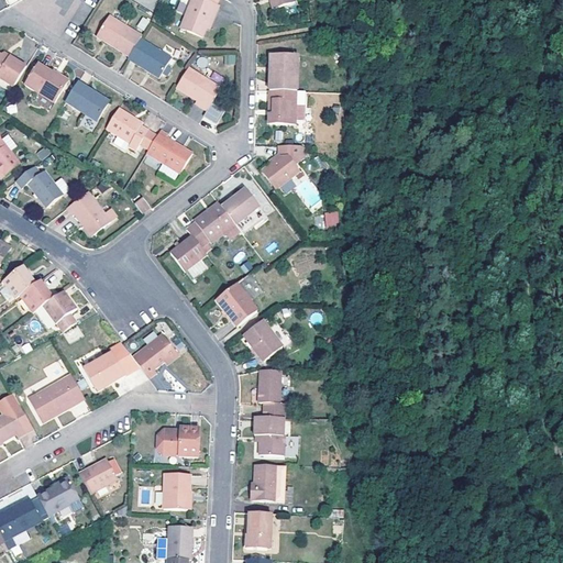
[(191,0),(180,29),(202,37),(206,29),(211,14),(216,17),(219,7),(217,6),(218,0),(191,0)]
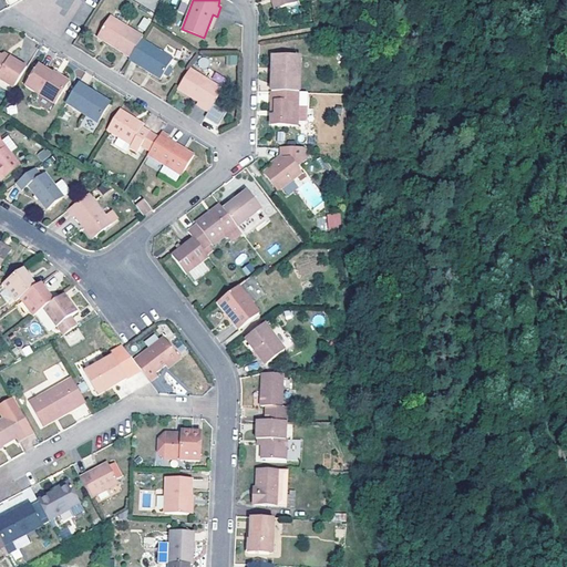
[(275,0),(279,10),(298,3),(296,0),(275,0)]
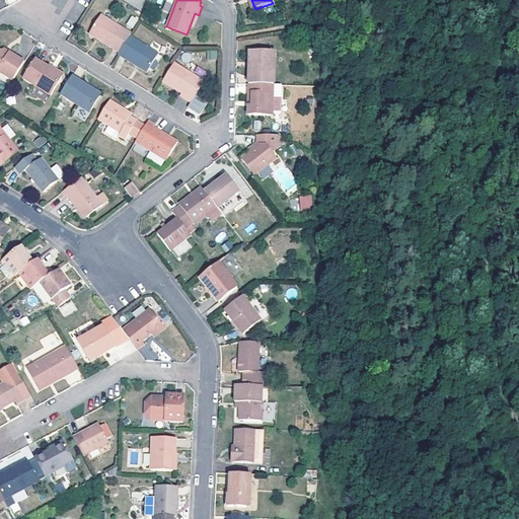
[(194,27),(199,15),(195,13),(190,26),(194,27)]
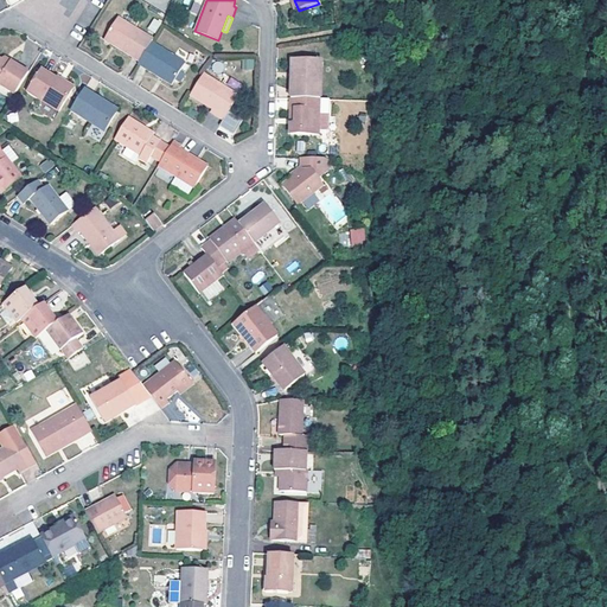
[(152,43),(153,39),(119,18),(104,40),(140,62),(152,43)]
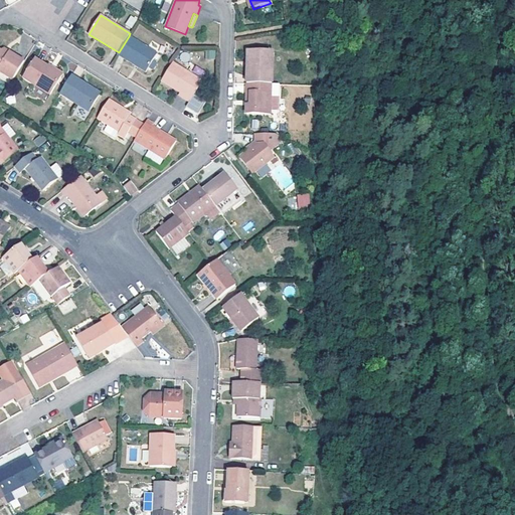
[(157,53),(129,36),(119,52),(117,54),(145,72),(149,68),(153,70),(157,63),(153,61),(157,53)]
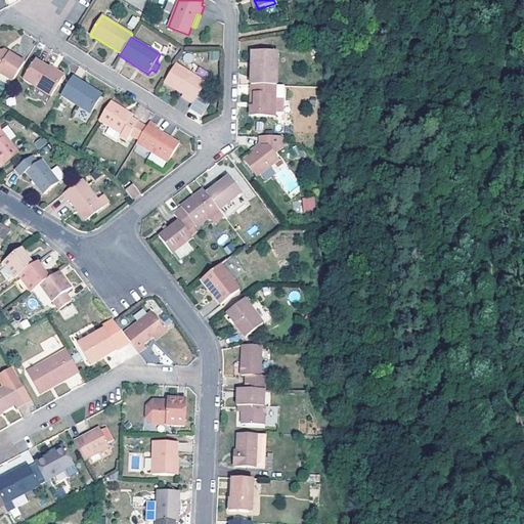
[(0,50),(0,74),(12,82),(25,62),(9,53),(8,56),(3,52),(0,50)]
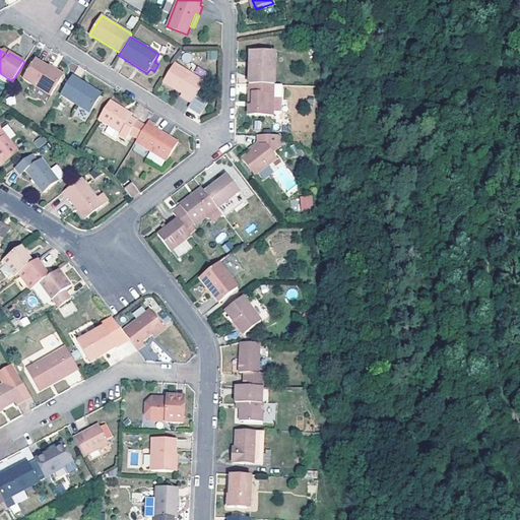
[(207,50),(207,59),(217,59),(217,50),(207,50)]
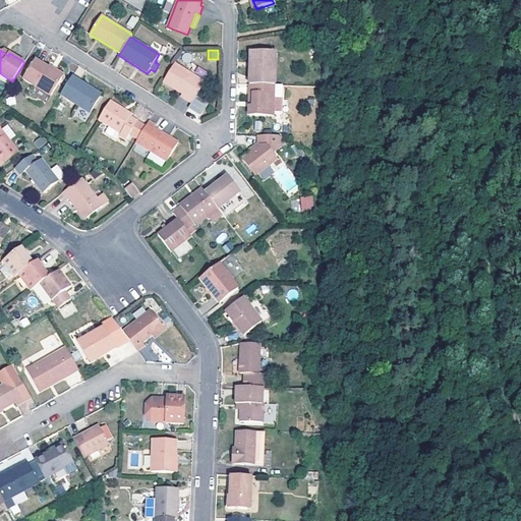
[(253,67),(253,84),(274,85),(275,85),(276,52),(250,51),(250,67),(253,67)]
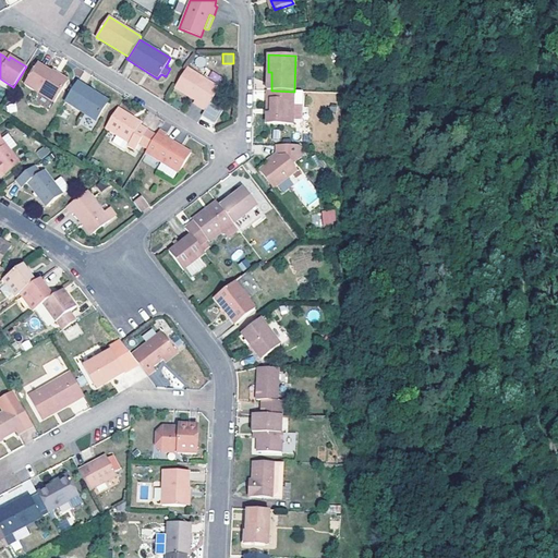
[(52,73),(38,64),(26,85),(55,104),(67,84),(51,74),(52,73)]
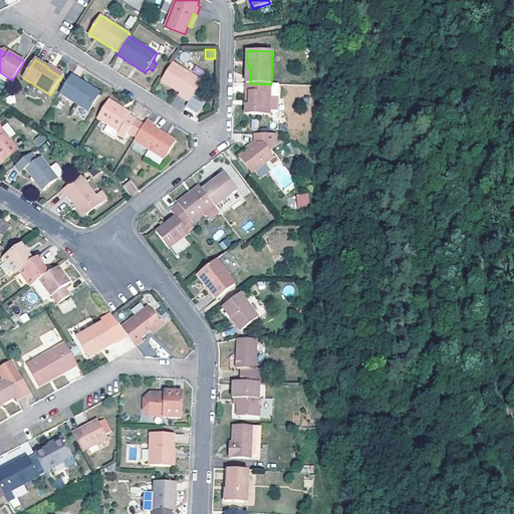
[(202,81),(172,63),(161,80),(180,92),(184,94),(184,98),(189,102),(202,81)]
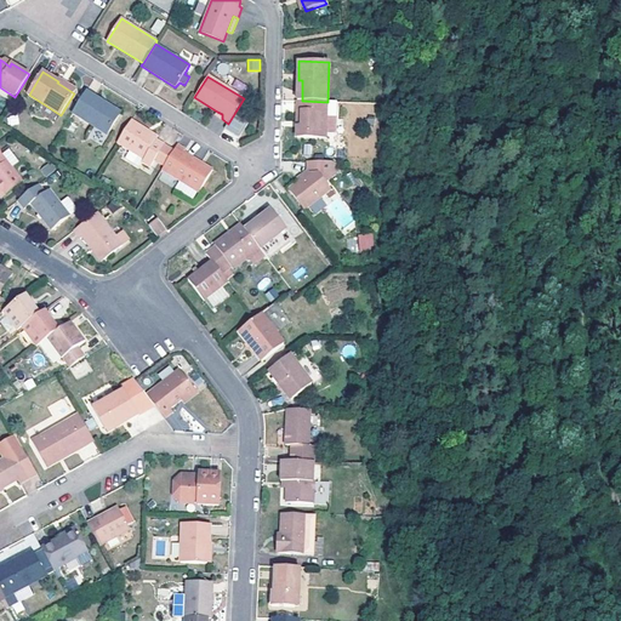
[(58,80),(58,81),(57,83),(74,93),(77,91),(58,80)]
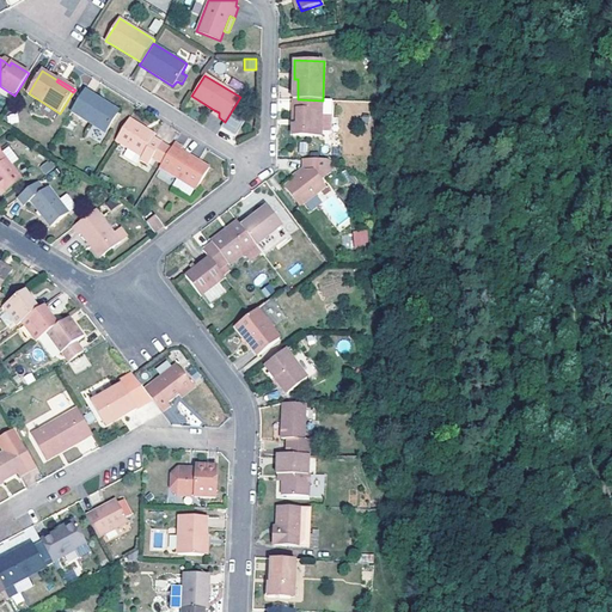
[(85,91),(73,111),(106,134),(120,112),(85,91)]
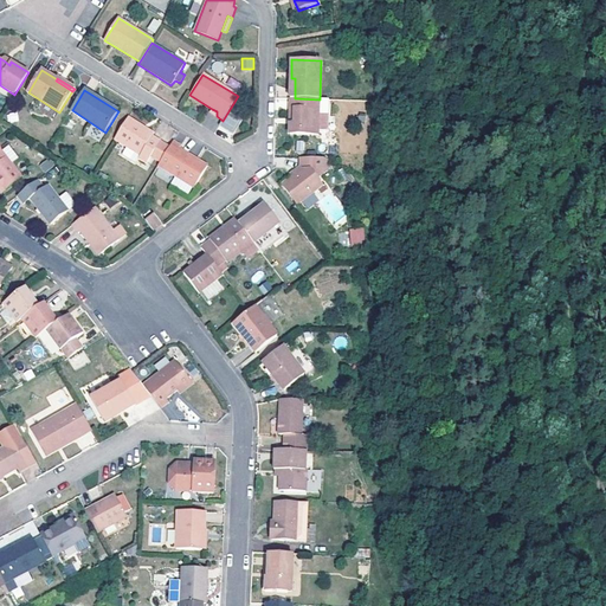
[(295,98),(290,98),(290,110),(295,110),(295,123),(290,123),(290,135),(318,135),(318,100),(295,98)]
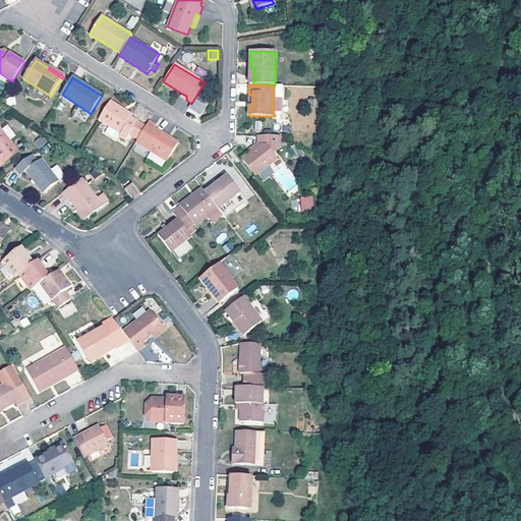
[(123,109),(110,101),(98,120),(109,127),(106,133),(117,140),(119,136),(126,140),(130,134),(138,122),(131,117),(121,111),(123,109)]
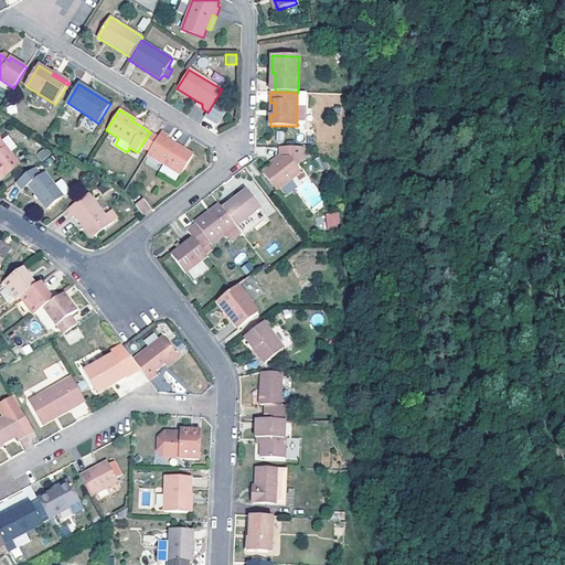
[(144,125),(134,118),(131,120),(142,127),(144,125)]
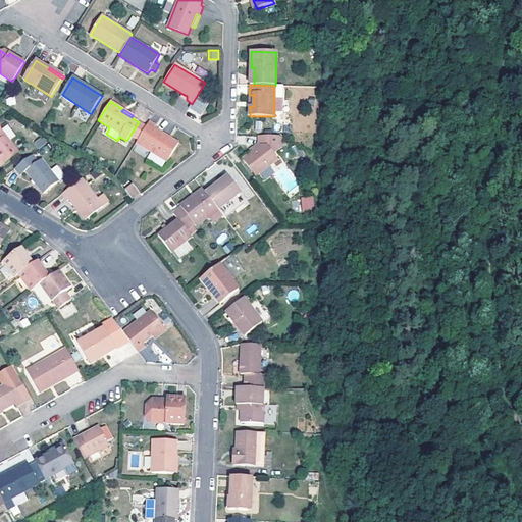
[(139,122),(131,135),(139,140),(147,127),(139,122)]
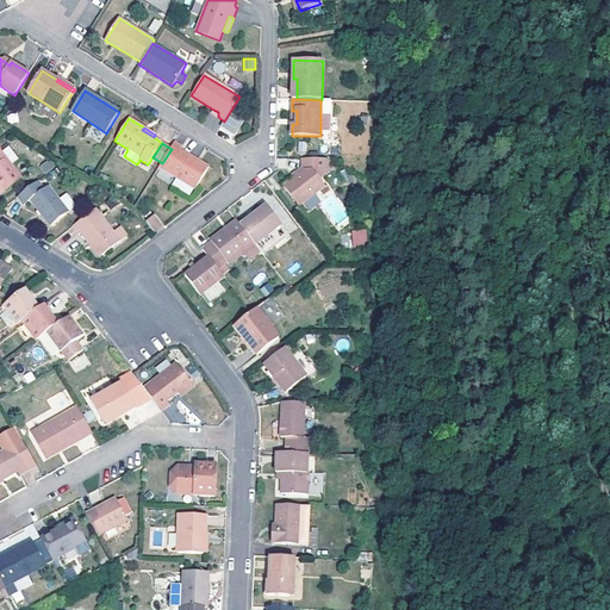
[(162,163),(160,167),(195,190),(209,168),(180,150),(182,148),(175,143),(172,149),(162,163)]
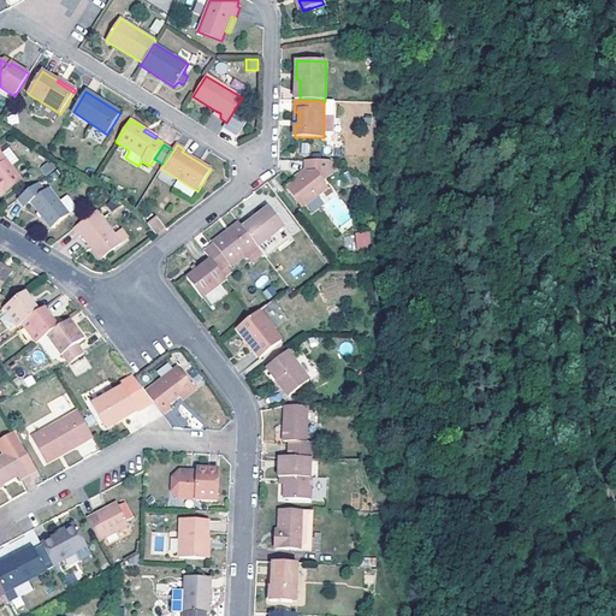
[(22,181),(0,152),(0,195),(1,197),(22,181)]
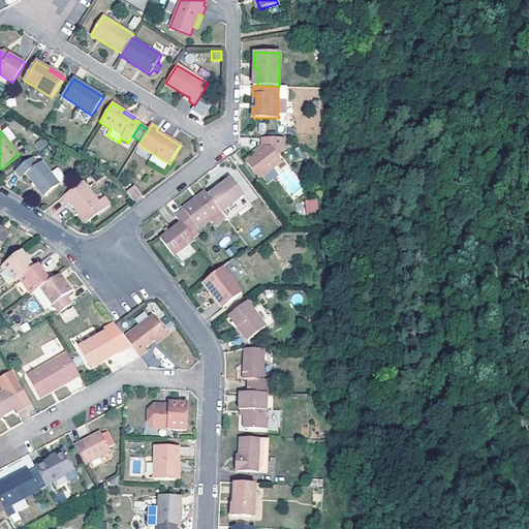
[(43,137),(34,144),(39,150),(48,144),(43,137)]
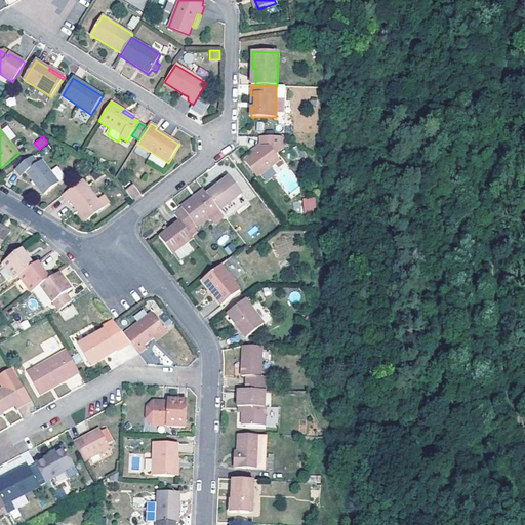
[(281,136),(260,136),(260,145),(261,147),(253,154),(244,160),(258,177),(261,175),(280,161),(276,155),(284,149),(285,138),(281,136)]
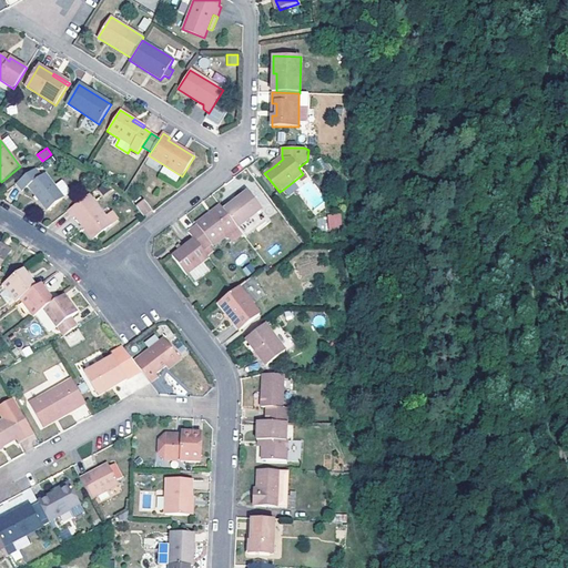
[(282,156),(272,164),(274,166),(283,159),(282,156)]
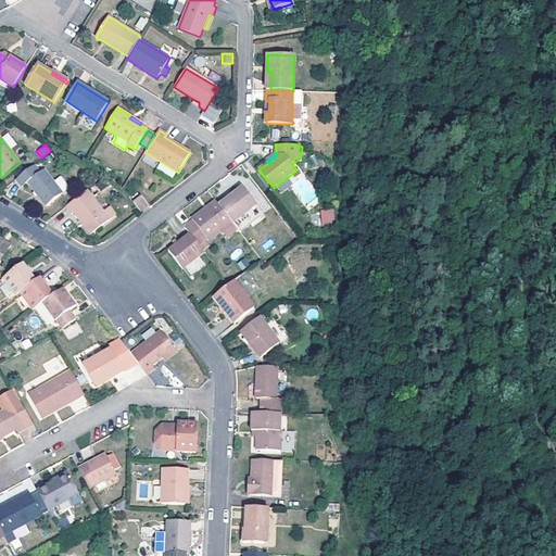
[(35,166),(16,179),(22,187),(28,182),(47,206),(63,193),(45,171),(40,173),(35,166)]
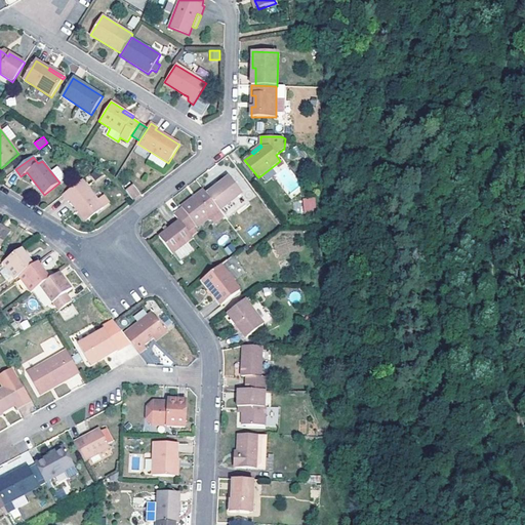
[(61,180),(66,176),(57,165),(52,169),(61,180)]
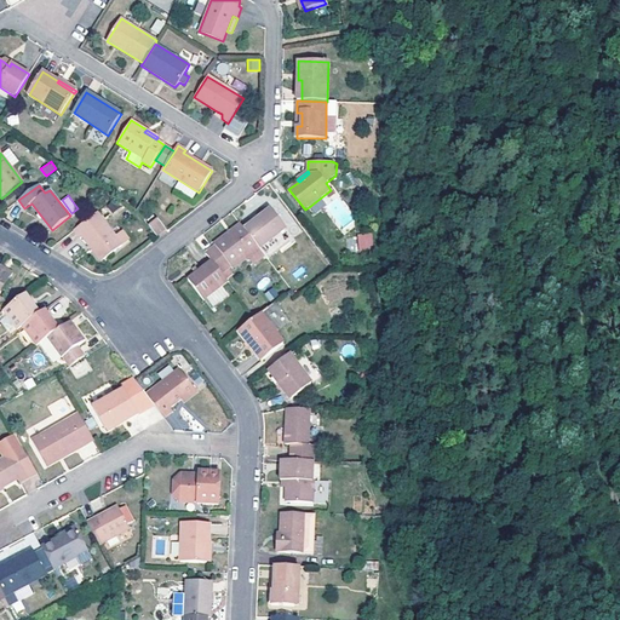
[(271,208),(245,229),(259,250),(286,229),(271,208)]
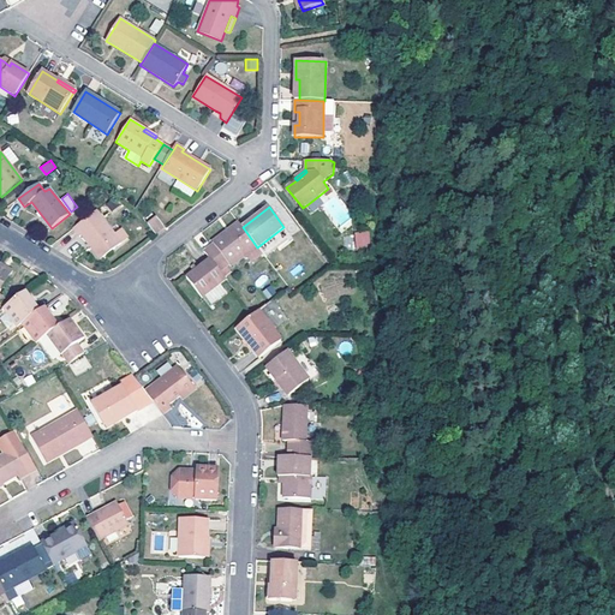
[(115,234),(97,212),(73,228),(81,237),(82,236),(102,260),(121,244),(115,234)]
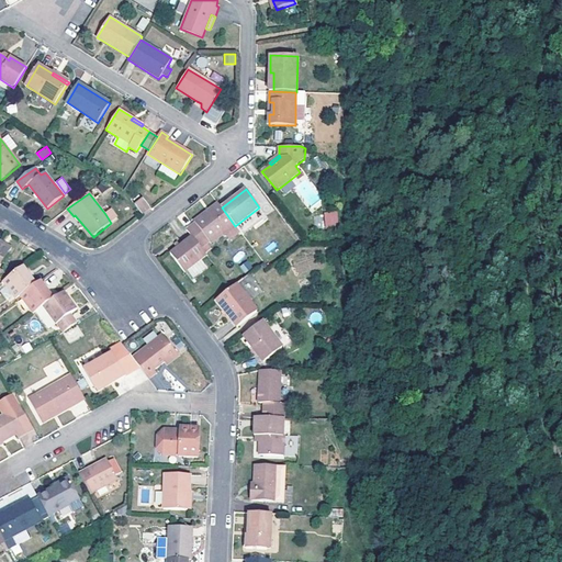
[(134,204),(142,214),(150,209),(143,199),(134,204)]
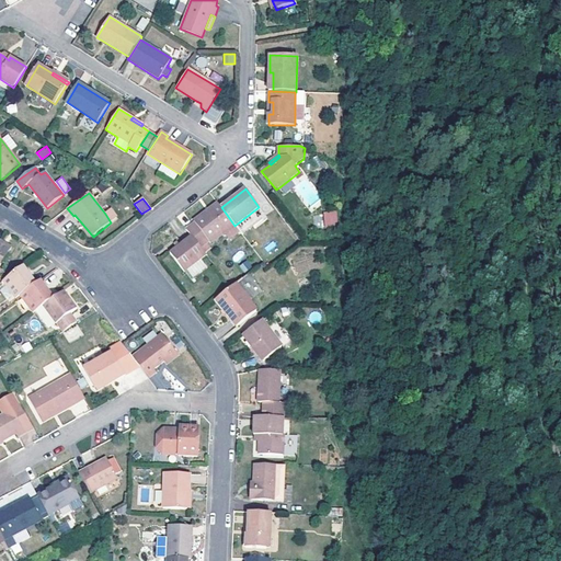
[(192,237),(201,248),(209,241),(210,243),(224,232),(229,240),(240,232),(235,226),(221,207),(218,204),(194,220),(195,224),(186,229),(192,237)]
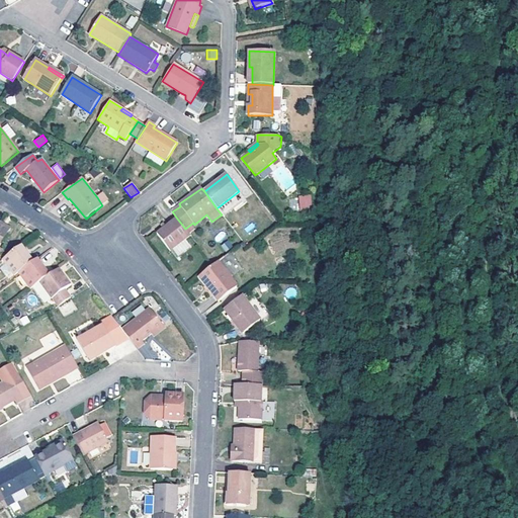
[(239,191),(217,208),(222,214),(224,217),(246,199),(239,191)]
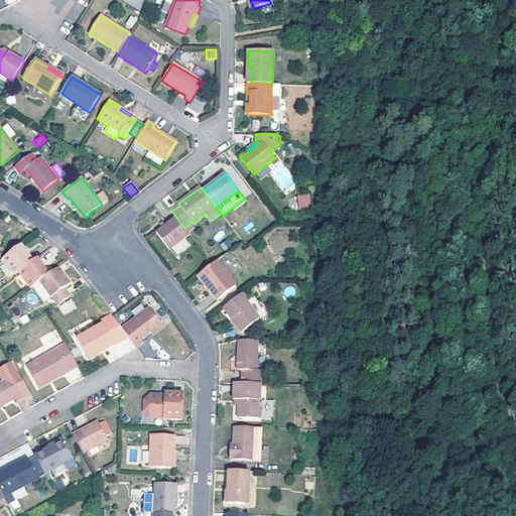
[(102,192),(97,197),(102,205),(108,200),(102,192)]
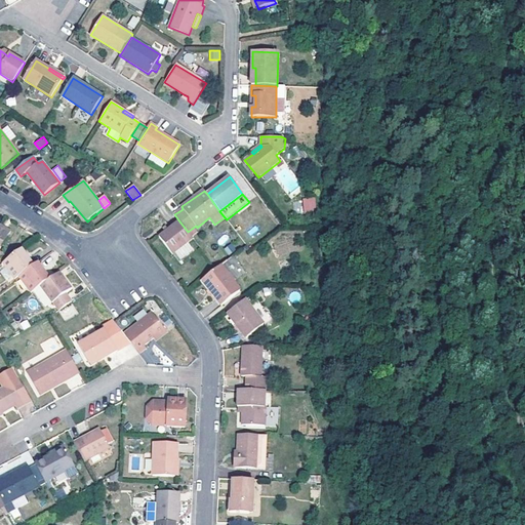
[(315,197),(301,198),(304,212),(317,211),(315,197)]
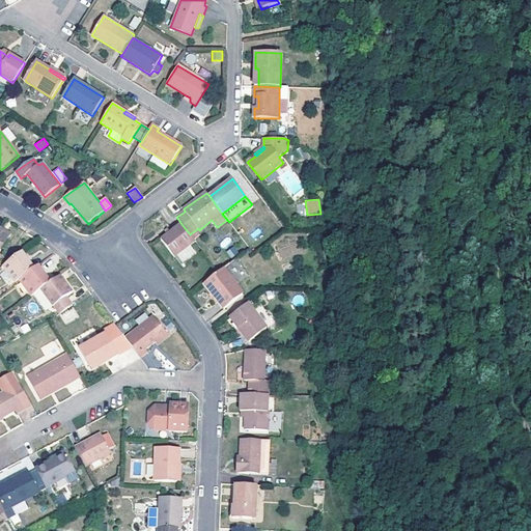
[(175,256),(196,242),(190,234),(182,224),(161,240),(174,257),(175,256)]
